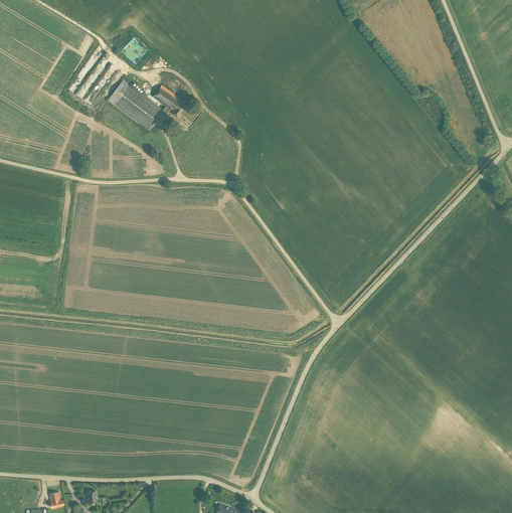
[(147,61),(151,65),(158,58),(153,54),(147,61)]
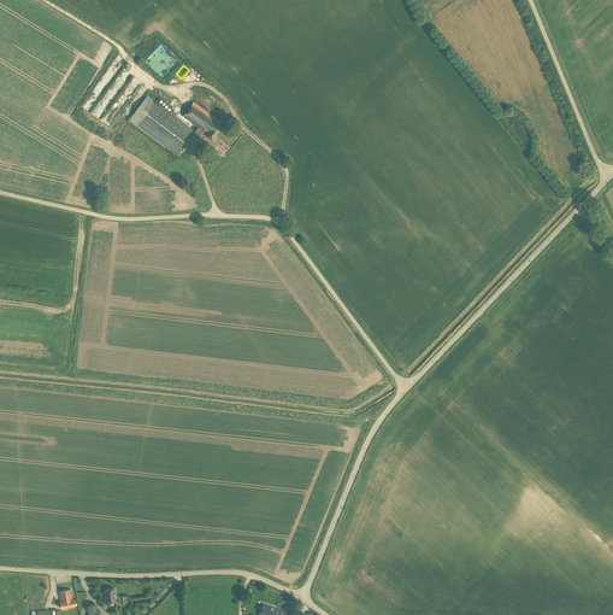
[(95,85),(101,91),(113,78),(107,72),(95,85)]
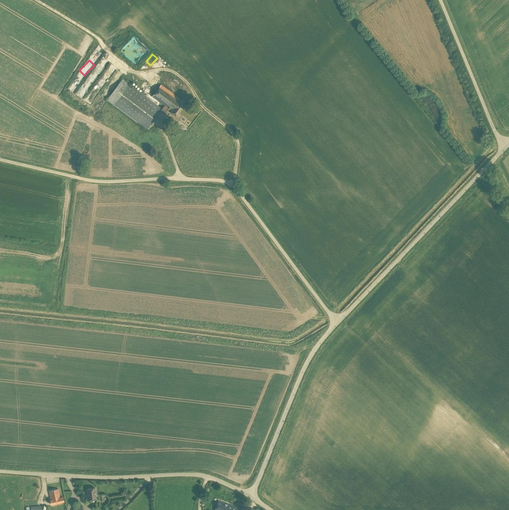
[(90,82),(107,65),(103,60),(83,79),(90,86),(92,83),(90,82)]
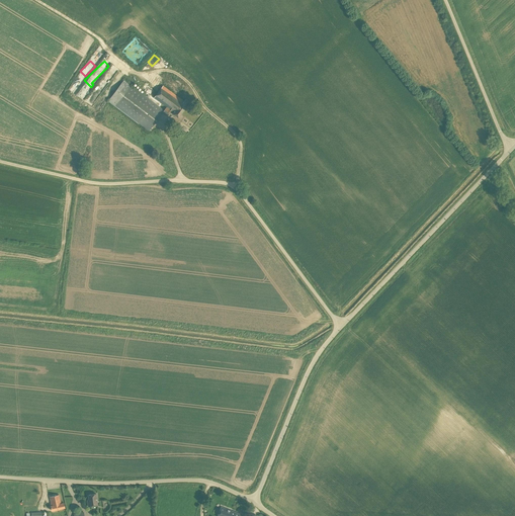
[(152,75),(149,79),(156,85),(160,82),(152,75)]
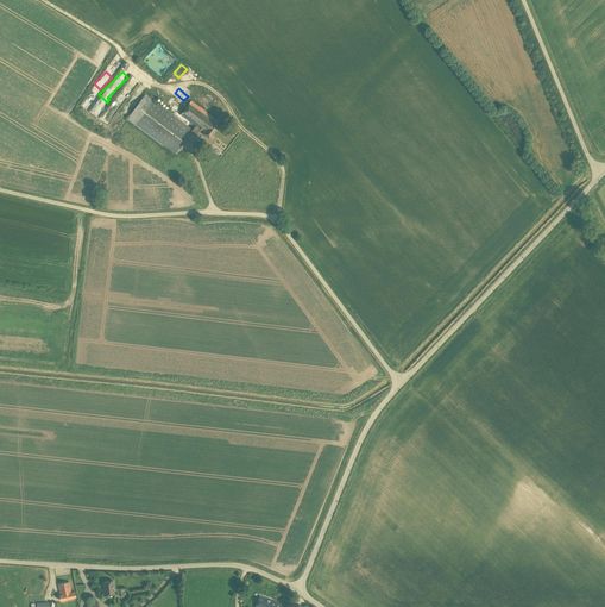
[(189,121),(187,125),(142,92),(124,116),(132,123),(171,151),(188,130),(193,133),(196,129),(206,136),(220,118),(214,113),(212,116),(188,99),(177,112),(189,121)]
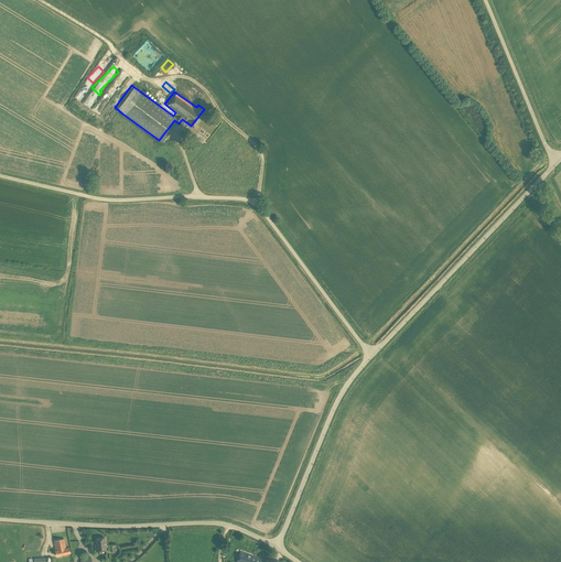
[(93,549),(103,548),(101,536),(93,537),(94,543),(92,543),(93,549)]
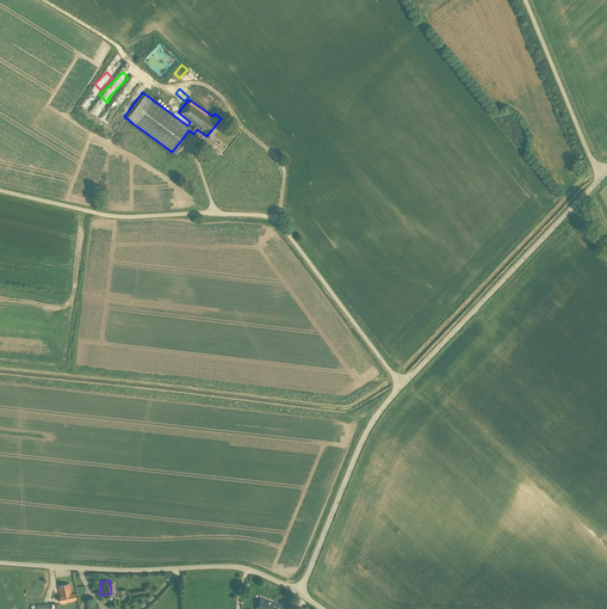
[(68,591),(67,582),(55,584),(57,594),(56,595),(57,601),(73,597),(72,591),(68,591)]
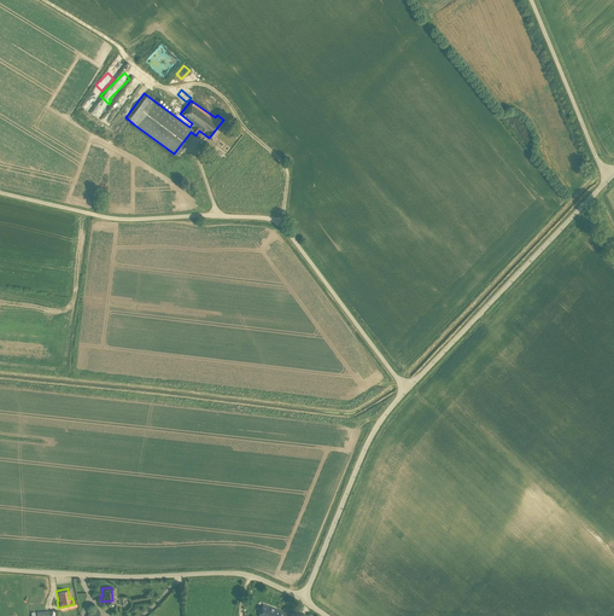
[(244,599),(239,602),(243,612),(249,610),(244,599)]
